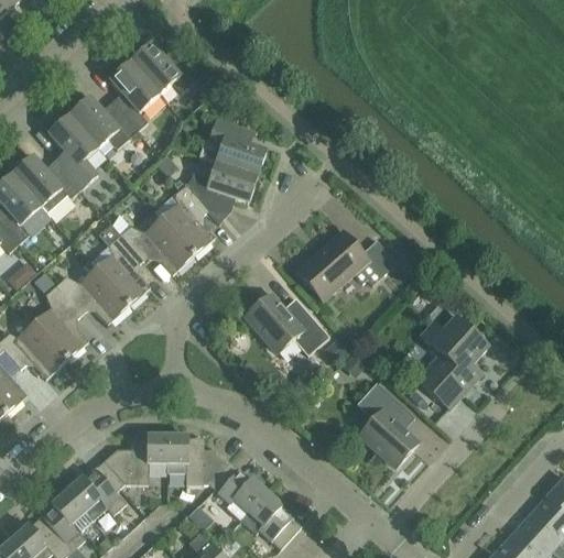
[(0,0),(0,1),(7,10),(18,0),(0,0)]
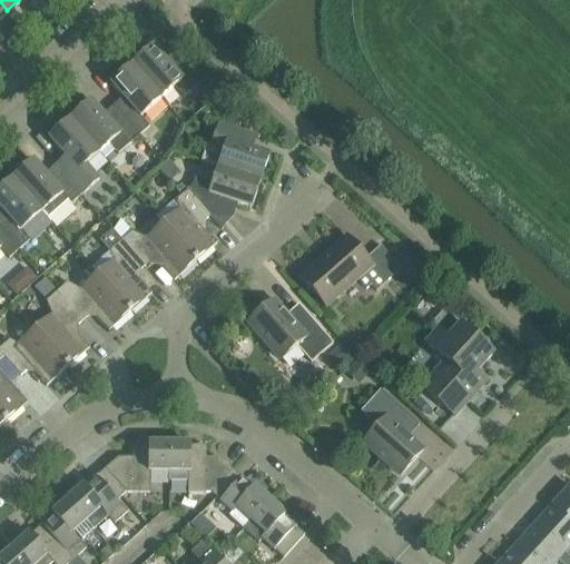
[(153,42),(131,61),(160,95),(174,82),(183,92),(200,77),(175,47),(165,56),(153,42)]
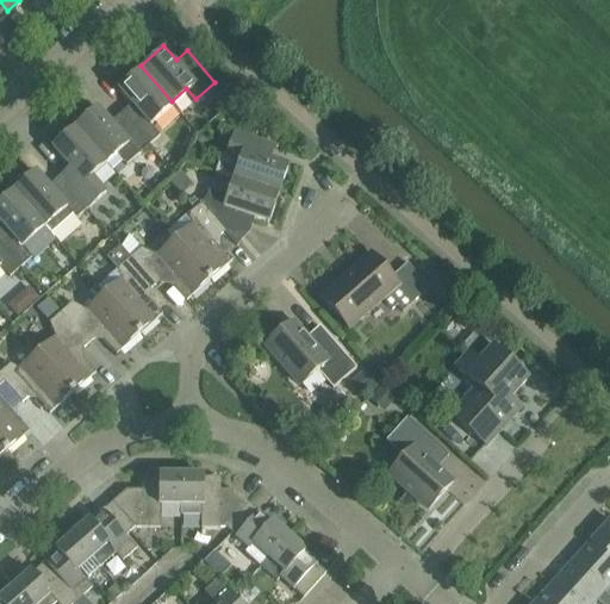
[(172,101),(141,66),(118,85),(131,100),(120,109),(148,141),(159,131),(150,120),(172,101)]
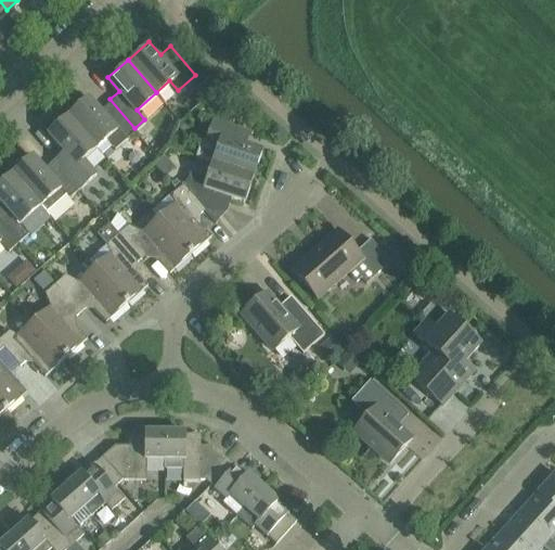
[(88,94),(67,113),(97,145),(106,136),(115,145),(134,128),(110,99),(100,107),(88,94)]
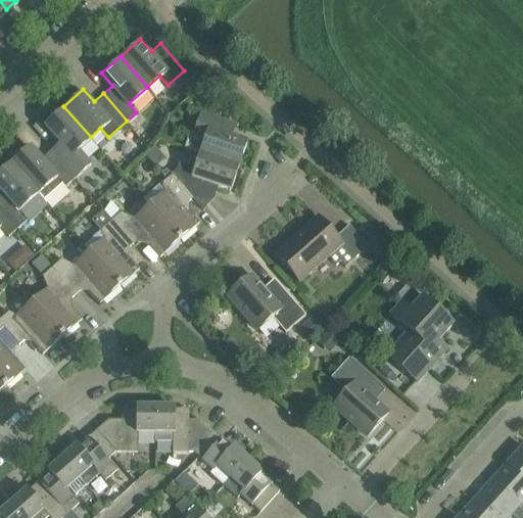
[(91,137),(63,106),(44,123),(59,140),(50,148),(75,176),(91,161),(79,147),(91,137)]
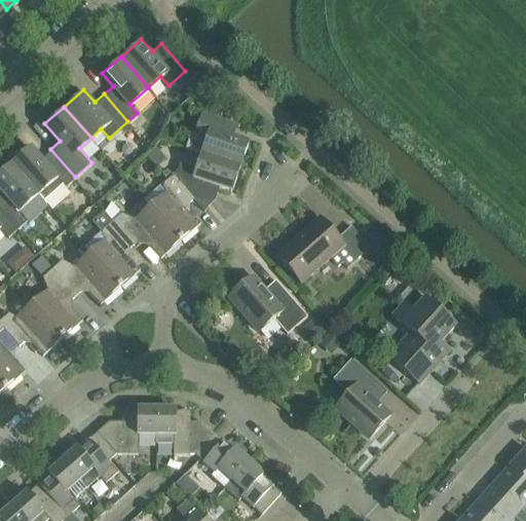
[(200,151),(239,163),(248,139),(231,134),(235,122),(201,110),(194,132),(205,136),(200,151)]
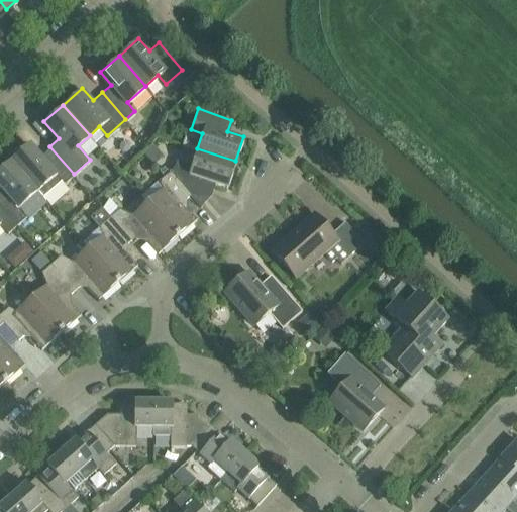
[(74,174),(49,146),(40,155),(29,141),(10,159),(37,189),(45,198),(74,174)]
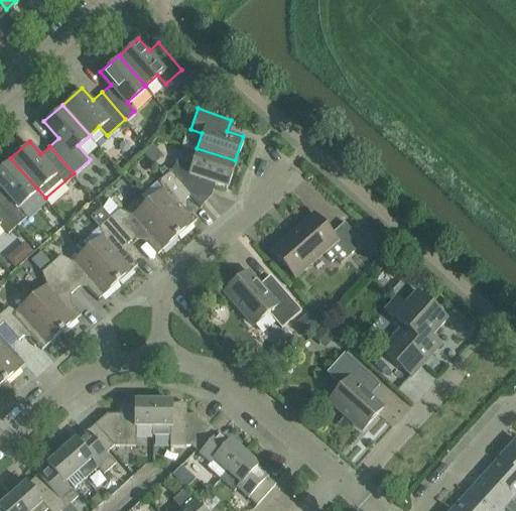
[(235,160),(197,148),(191,163),(175,157),(173,164),(169,168),(189,192),(192,196),(200,189),(204,177),(227,184),(235,160)]
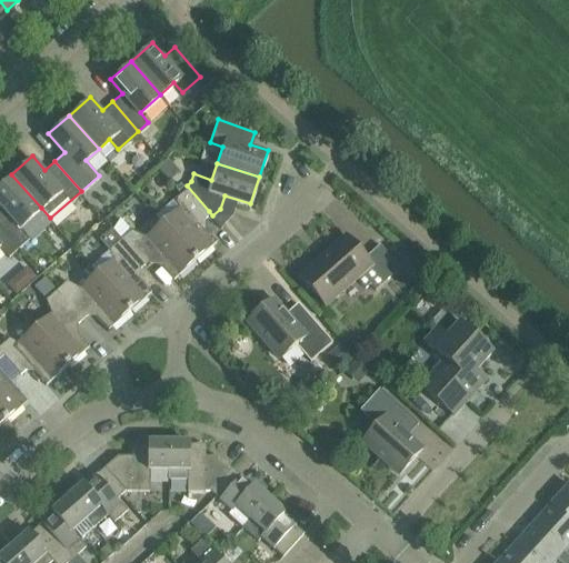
[(41,208),(11,174),(0,184),(0,203),(2,207),(0,209),(0,223),(19,245),(29,237),(20,227),(41,208)]
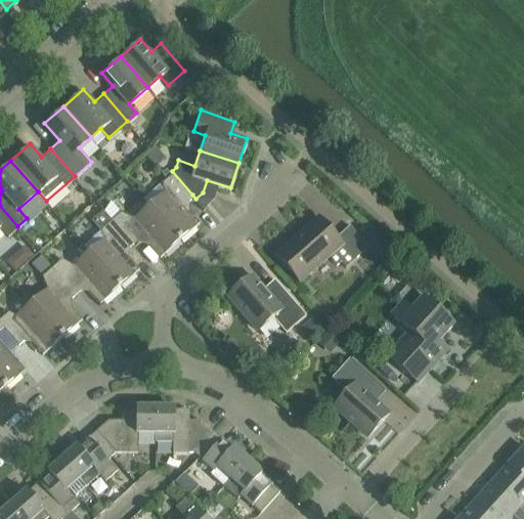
[(192,195),(172,171),(143,196),(148,203),(179,238),(199,220),(184,203),(192,195)]
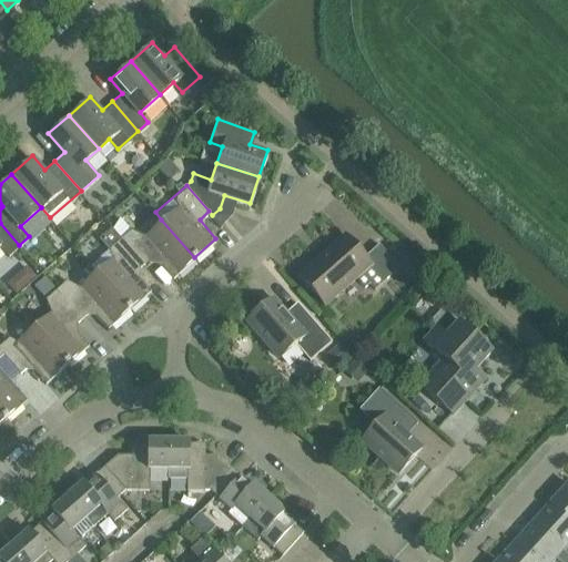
[(194,257),(161,220),(144,234),(131,226),(121,235),(143,262),(153,253),(173,276),(194,257)]
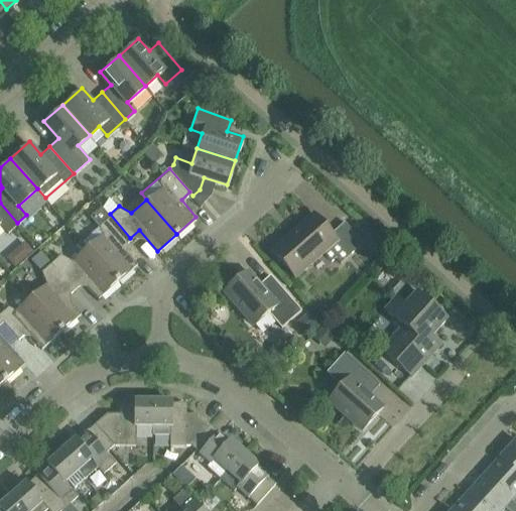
[(0,222),(8,231),(17,223),(0,203),(0,222)]
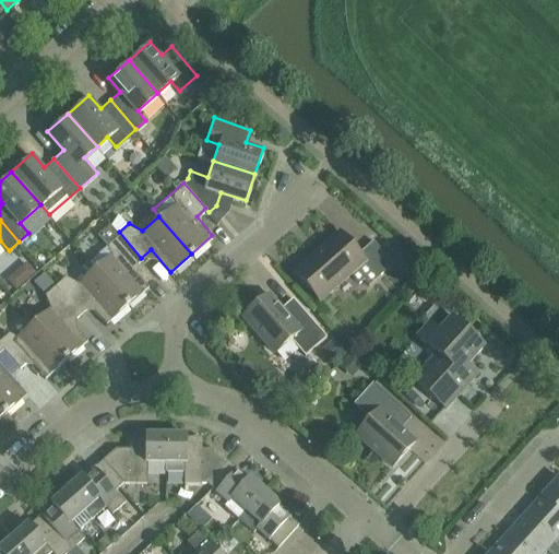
[(97,232),(107,243),(110,251),(94,266),(127,303),(147,284),(132,267),(141,258),(119,232),(109,222),(97,232)]
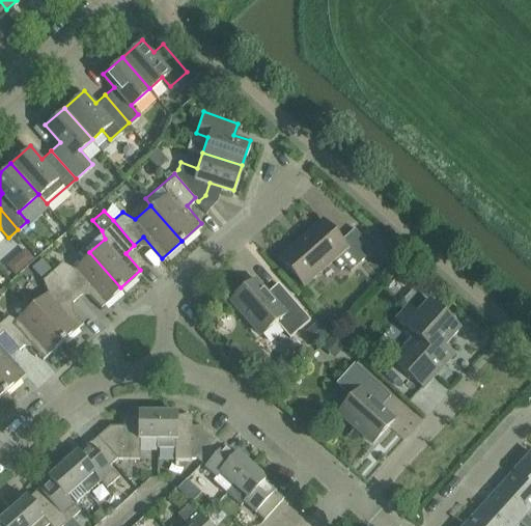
[(341,266),(344,263),(350,268),(373,247),(355,225),(340,238),(323,217),(279,254),(303,282),(332,256),(341,266)]
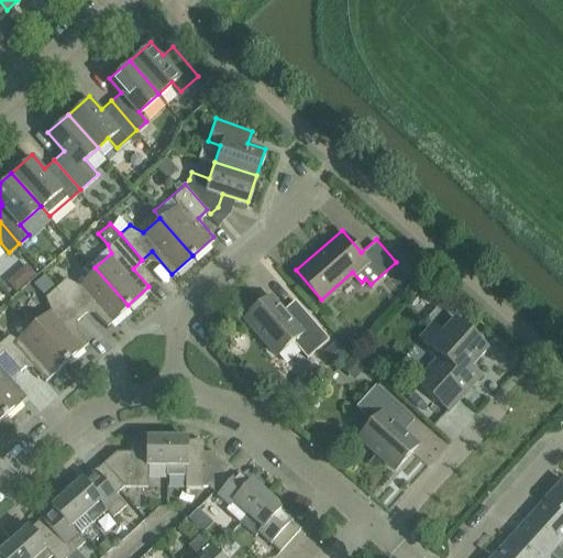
[(24,256),(3,270),(12,284),(33,271),(24,256)]
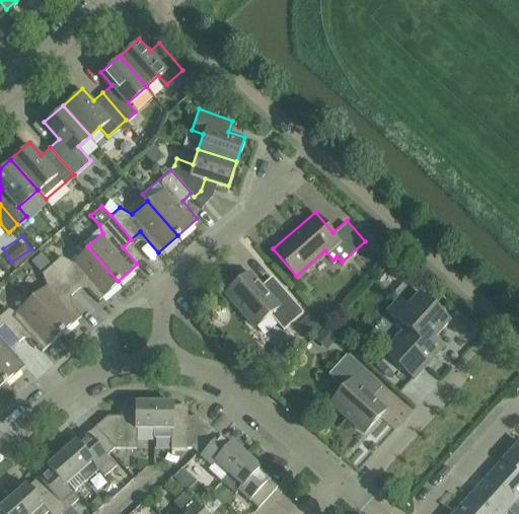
[(61,253),(51,263),(74,289),(83,281),(98,298),(118,281),(87,246),(72,260),(61,253)]
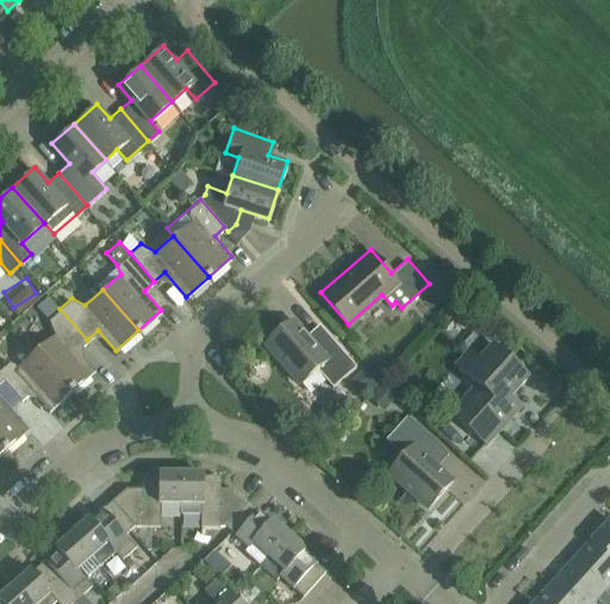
[(54,332),(36,348),(72,388),(95,368),(78,349),(87,340),(60,309),(49,318),(54,332)]
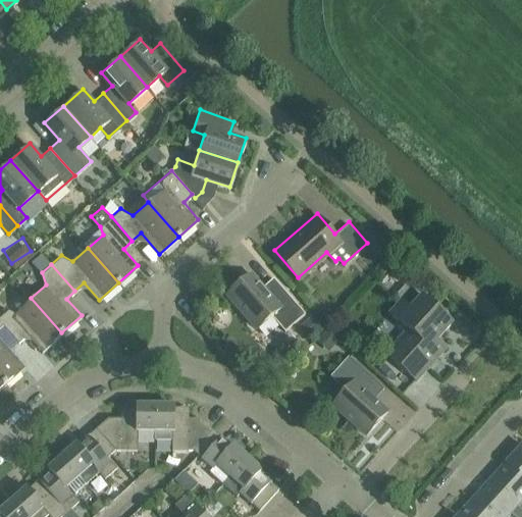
[(226,292),(257,326),(271,313),(284,329),(304,311),(277,280),(266,291),(250,271),(226,292)]
